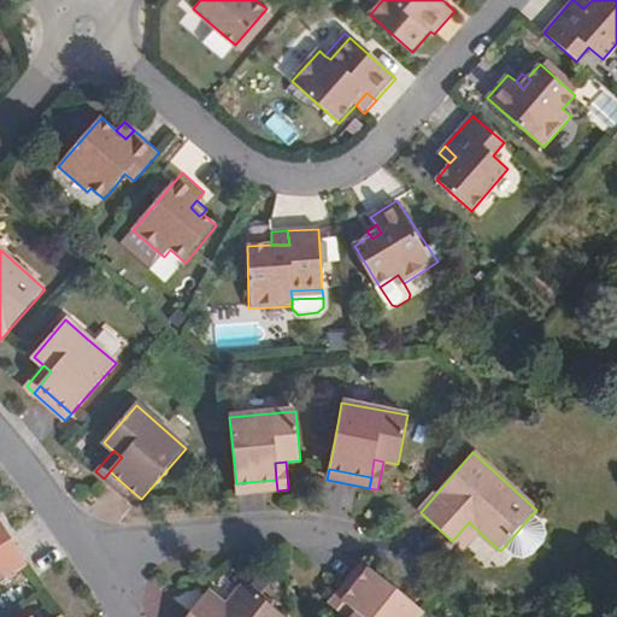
[(110,471),(104,479),(136,506),(141,499),(124,485),(110,471)]
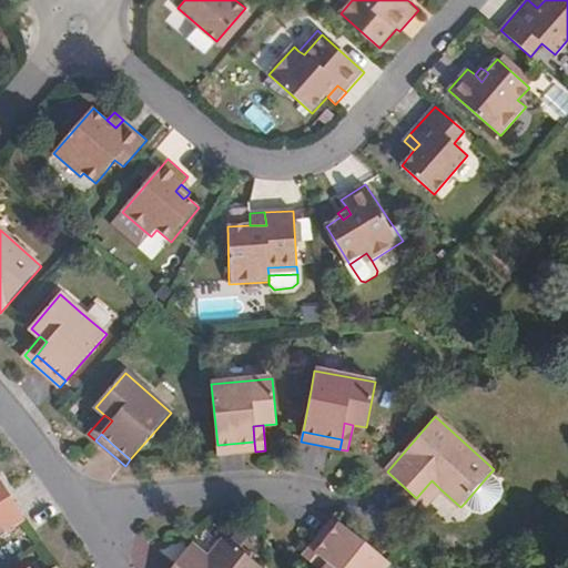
[(217,445),(219,455),(255,452),(254,442),(217,445)]
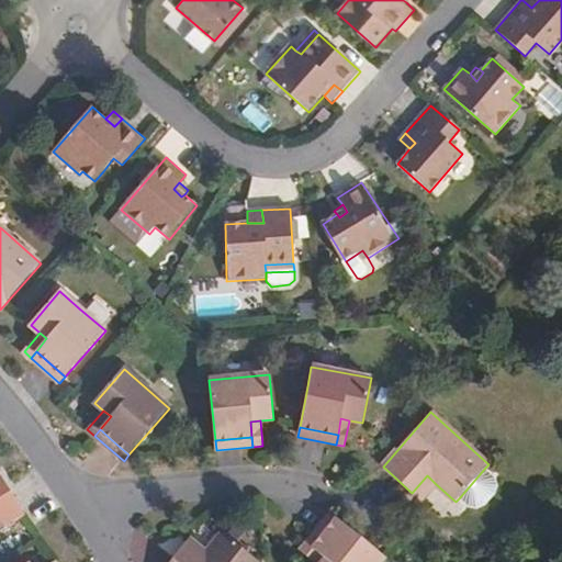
[(483,504),(493,493),(494,475),(485,468),(459,498),(467,505),(483,504)]
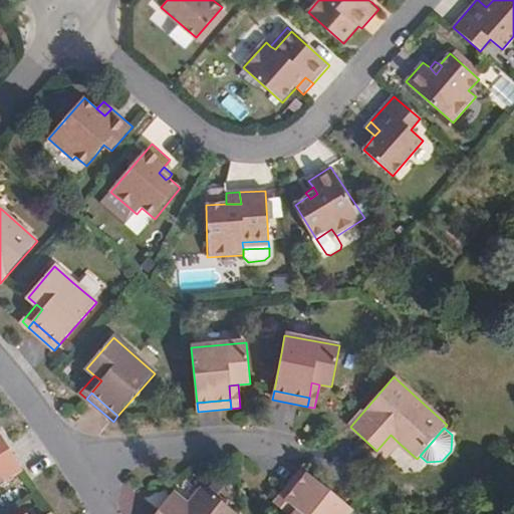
[(391,435),(376,451),(386,459),(399,443),(391,435)]
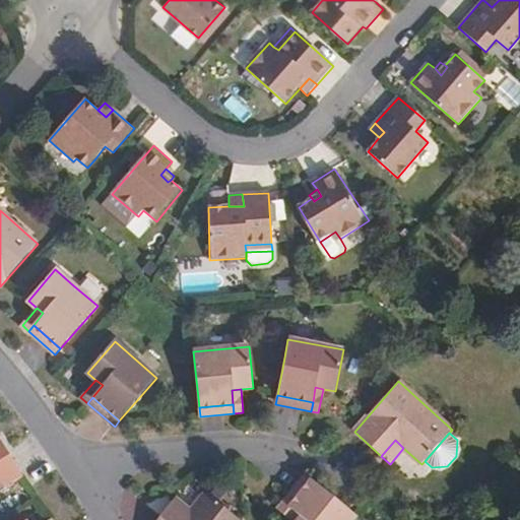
[(0,445),(0,489),(23,475),(3,444),(0,445)]
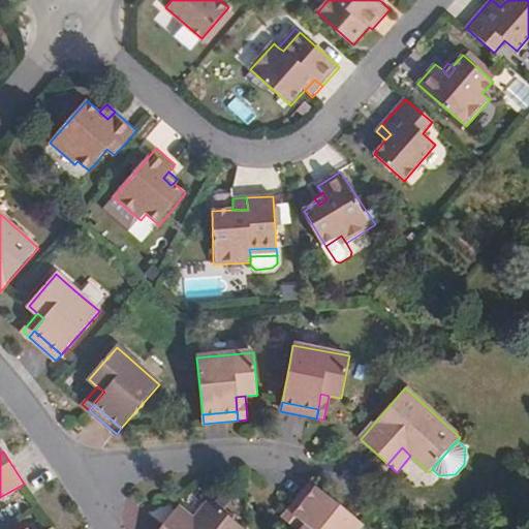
[(318,489),(311,483),(289,511),(296,517),(311,496),(318,489)]
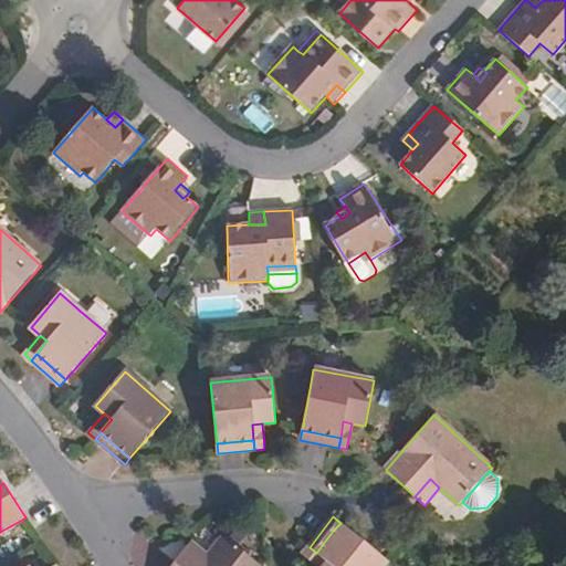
[(383,565),(387,562),(341,523),(333,531),(316,553),(328,563),(325,565),(383,565)]
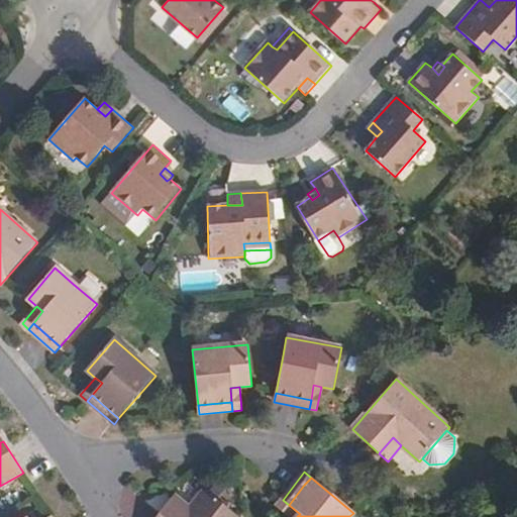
[(183,516),(169,504),(158,516),(238,516),(205,490),(191,508),(183,516)]
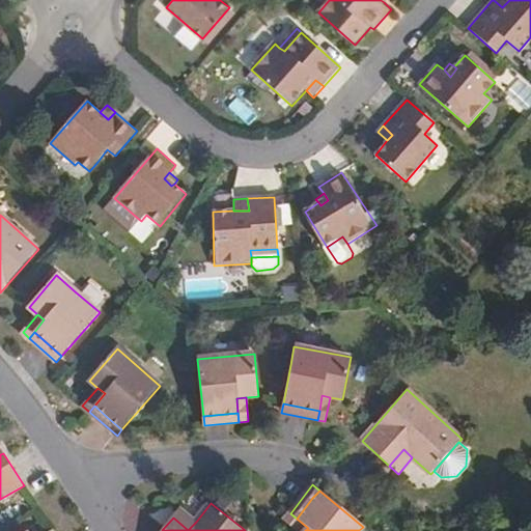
[(180,508),(173,518),(188,530),(196,522),(180,508)]
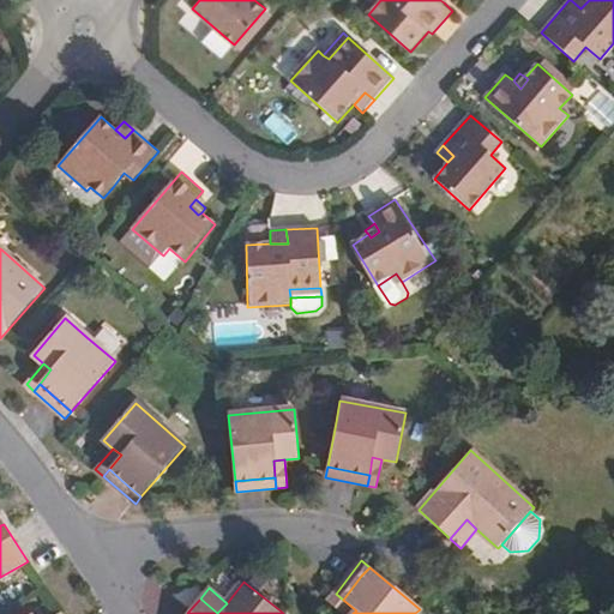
[(343,600),(336,594),(329,602),(343,613),(353,613),(356,611),(343,600)]
